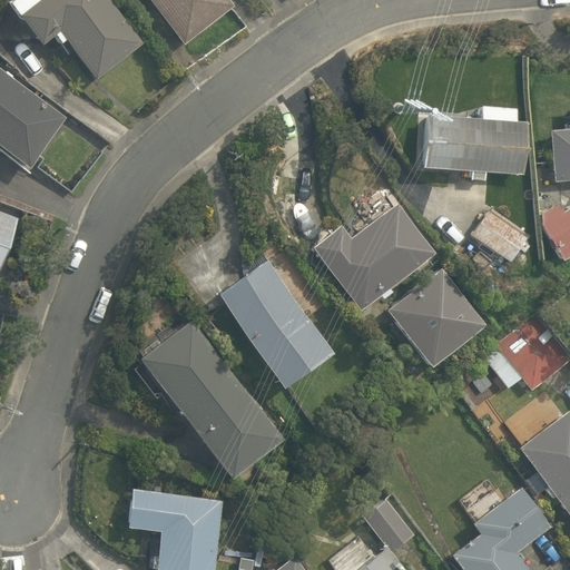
[(96,79),(144,42),(109,0),(10,0),(10,1),(40,43),(55,33),(61,42),(66,39),(96,79)]
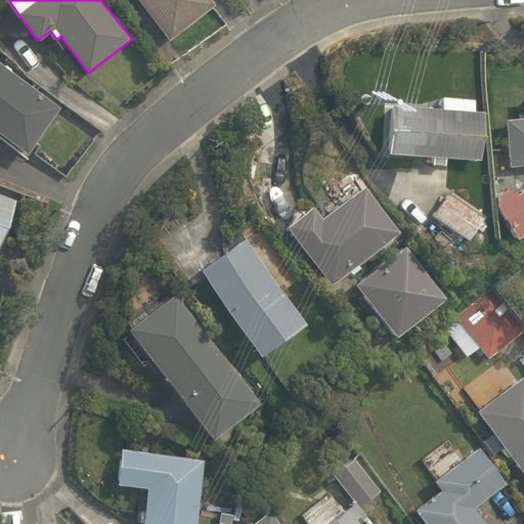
[(138,0),(169,41),(215,4),(212,0),(138,0)]
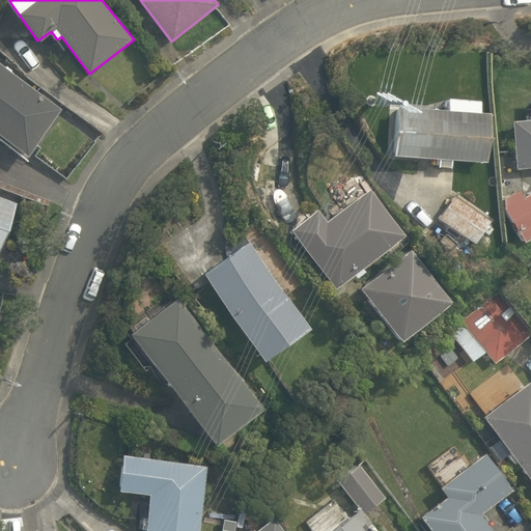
[(4,66),(0,62),(0,135),(28,156),(61,109),(11,71),(11,70),(5,64),(4,66)]
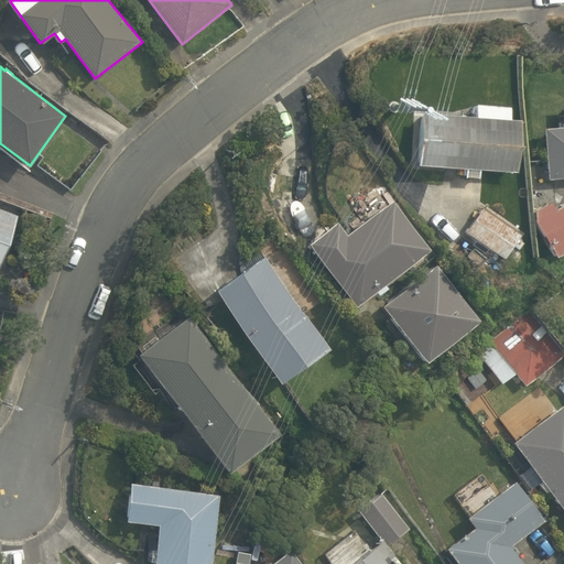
[(563,126),(543,128),(548,180),(563,177),(563,102),(562,104),(563,126)]
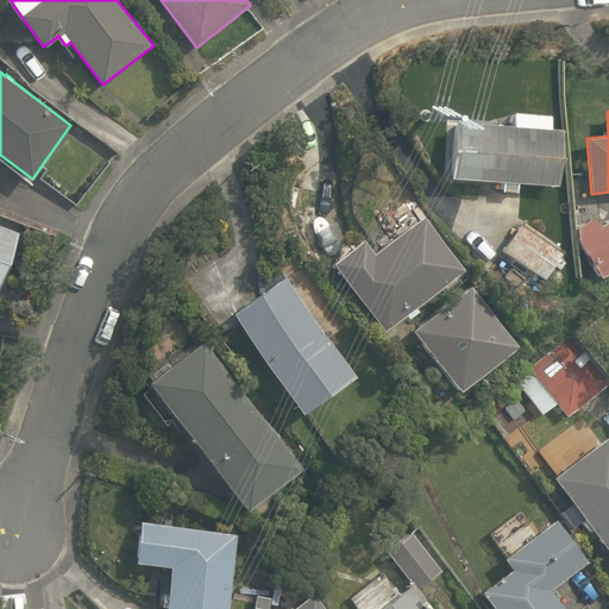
[(514,112),(513,126),(457,120),(451,177),(503,181),(502,192),(518,192),(519,182),(558,186),(563,129),(551,129),(552,115),(514,112)]
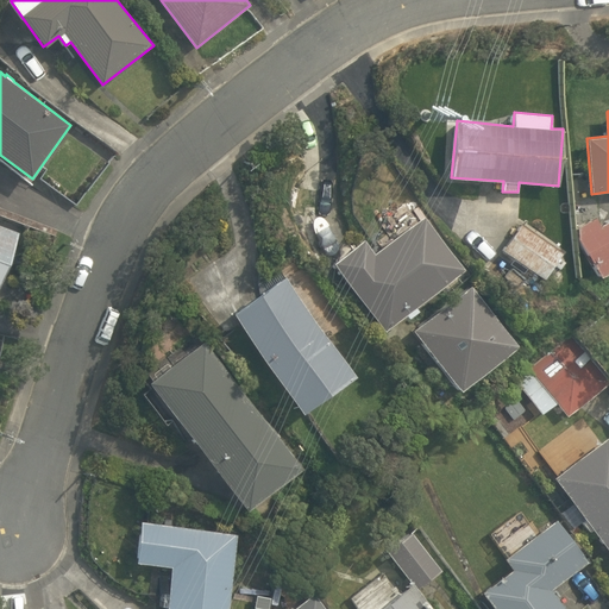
[(364,239),(333,262),(383,330),(405,314),(407,318),(418,309),(414,306),(464,269),(425,215),(375,252),(364,239)]
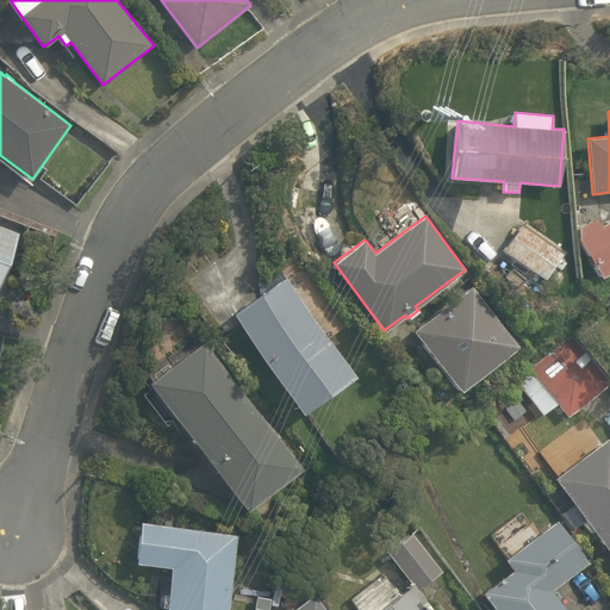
[(596,217),(579,225),(579,238),(602,278),(609,272),(609,221),(601,226),(596,217)]
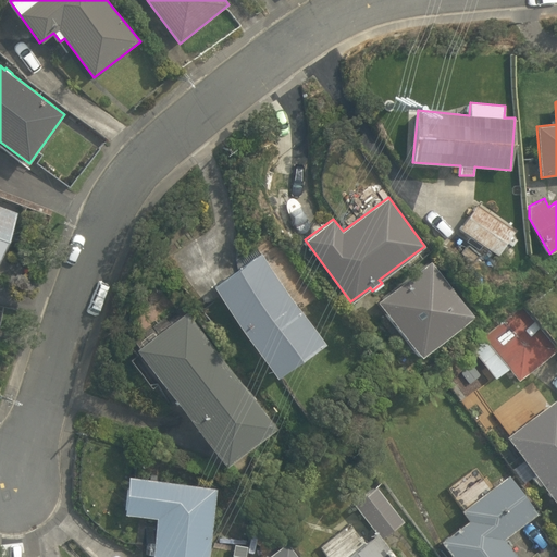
[(515,232),(475,205),(459,229),(498,256),(515,232)]
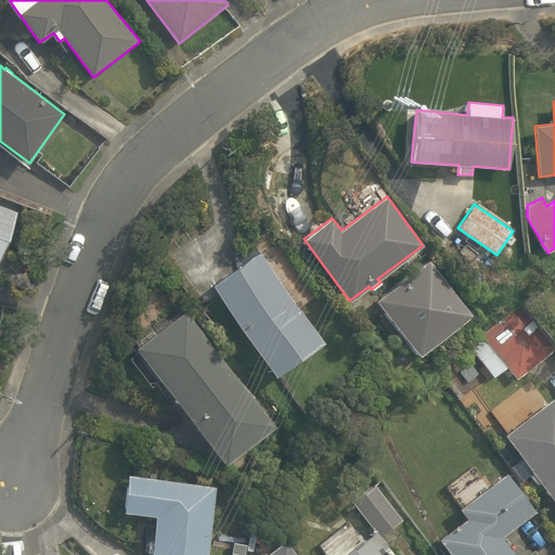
[(0,259),(17,211),(0,205),(0,259)]
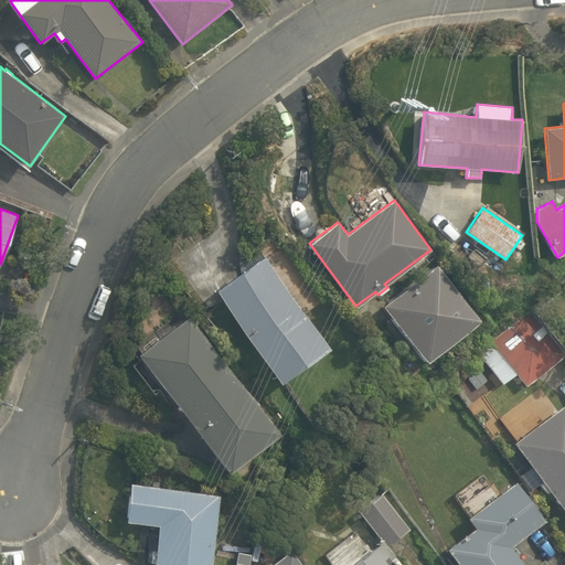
[(265,256),(215,290),(278,382),(329,348),(265,256)]
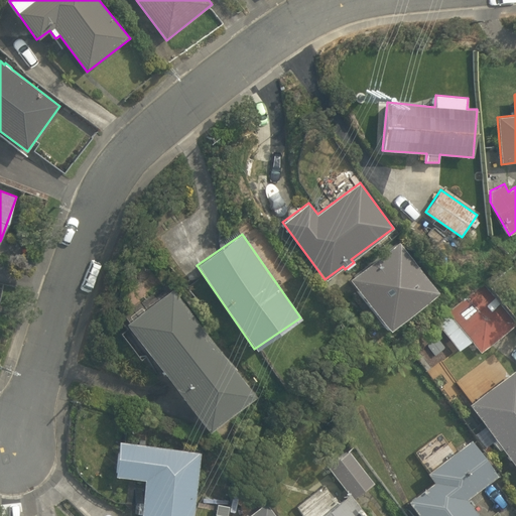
[(433,292),(396,241),(346,278),(383,329),(433,292)]
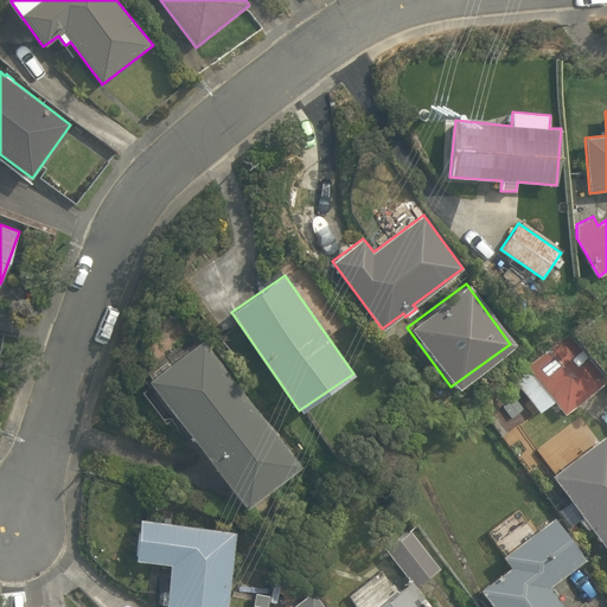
[(204,340),(149,381),(243,508),(299,465),(204,340)]
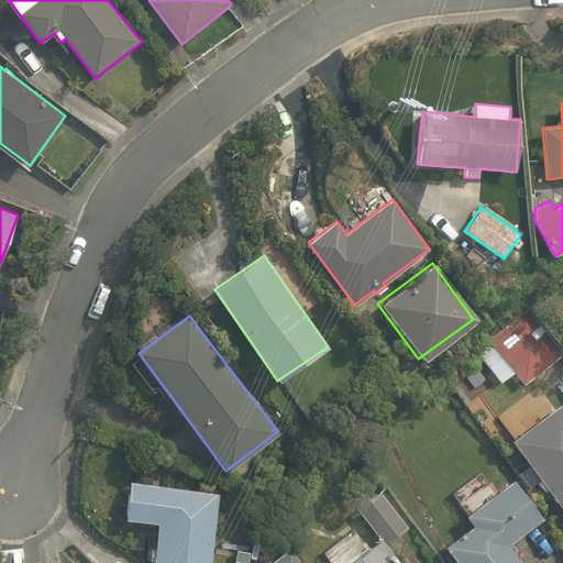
[(525,385),(558,357),(525,317),(490,344),(497,351),(483,362),(500,384),(515,373),(525,385)]
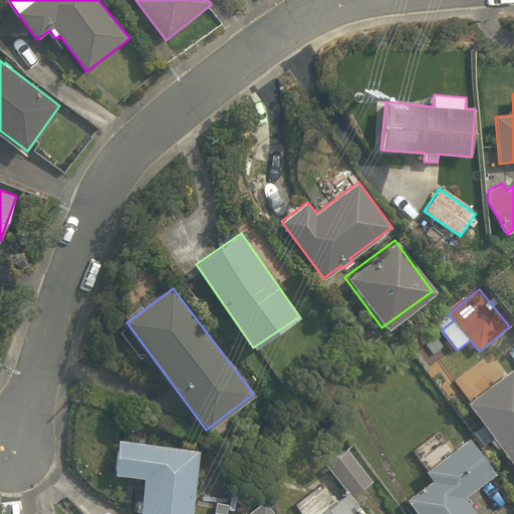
[(513,371),(512,369),(467,403),(513,465),(513,371)]
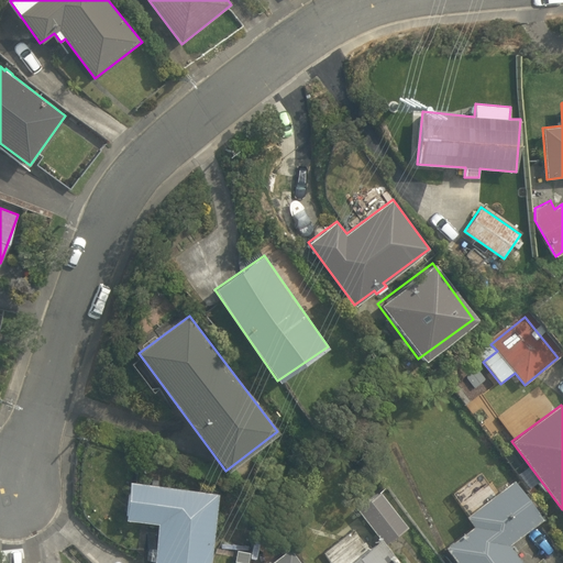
[(473,526),(444,545),(456,562),(522,562),(509,544),(543,519),(514,479),(465,516),(473,526)]
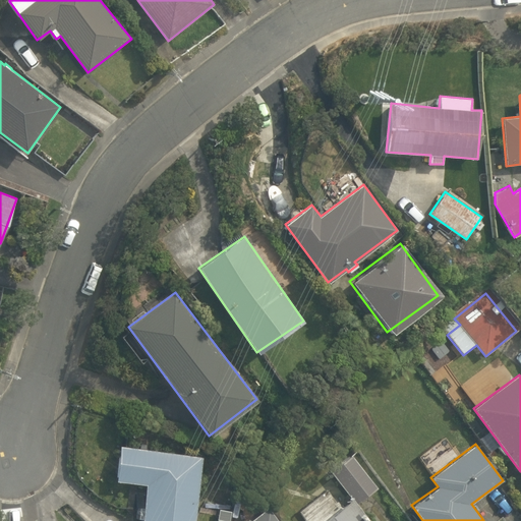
[(192,520),(201,457),(120,446),(116,481),(146,484),(140,520),(192,520)]
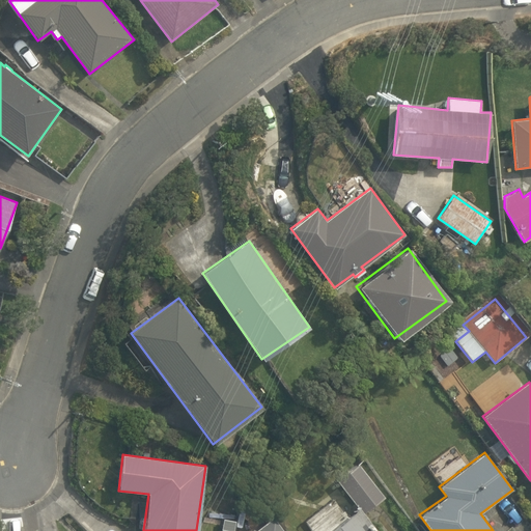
[(334,478),(356,508),(360,513),(382,498),(355,463),(334,478)]
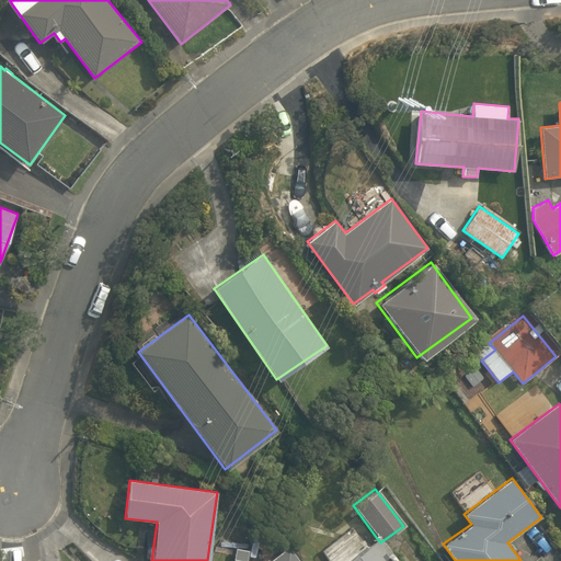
[(376,537),(344,560),(395,560),(380,542),(376,537)]
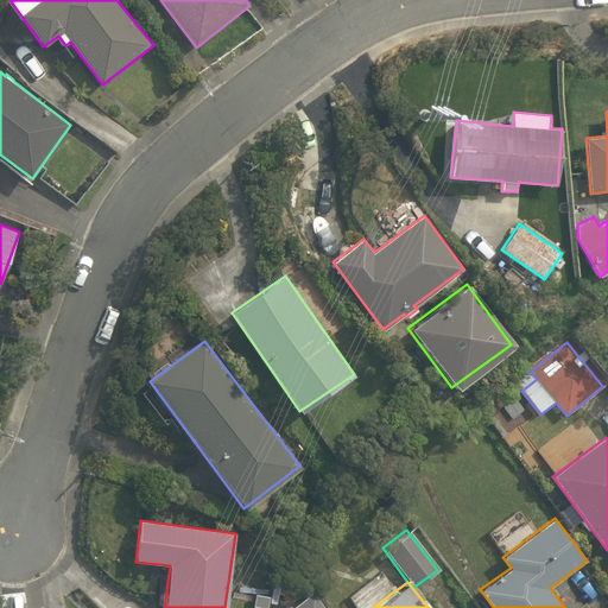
[(287,607),(322,607),(310,591),(287,607)]
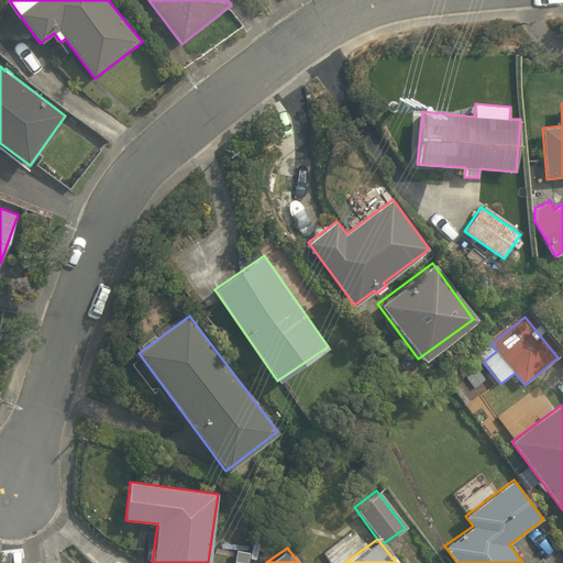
All buildings are outlined.
